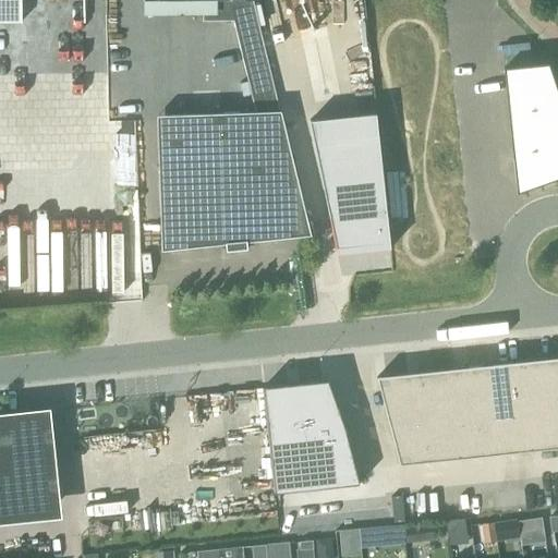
[(0,0),(0,21),(20,22),(19,0),(0,0)]
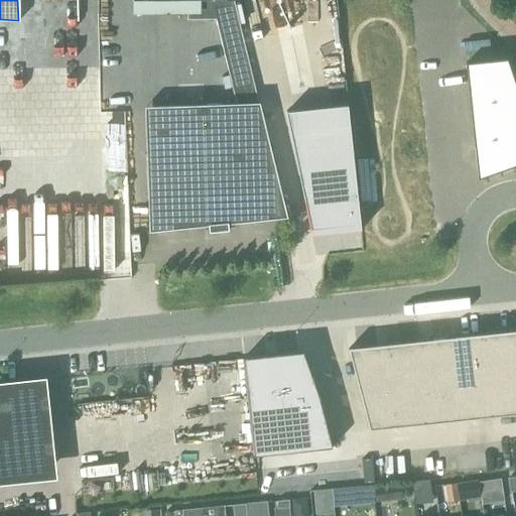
[(147,159),(272,155),(260,104),(259,104),(234,1),(241,1),(241,0),(132,0),(133,2),(187,2),(187,19),(217,18),(238,104),(145,108),(147,159)]
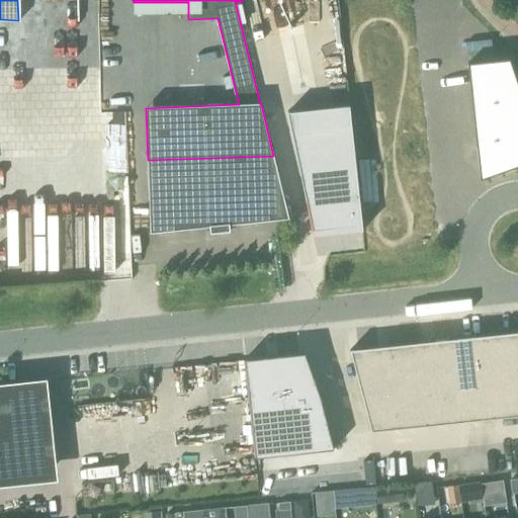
[(517,82),(510,58),(467,63),(477,149),(480,148),(483,175),(517,162),(517,82)]
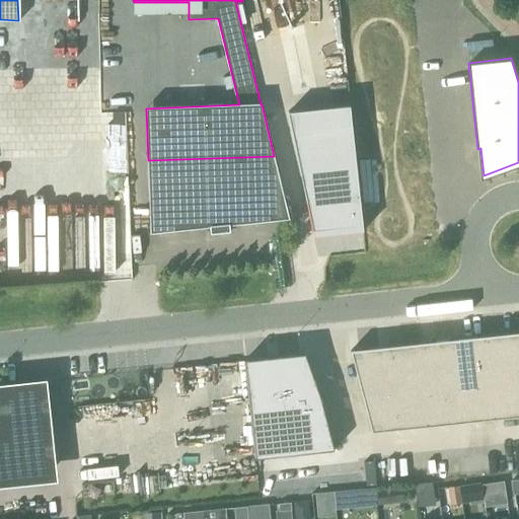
[(350,105),(288,113),(312,232),(344,229),(344,228),(362,226),(362,231),(364,231),(350,105)]
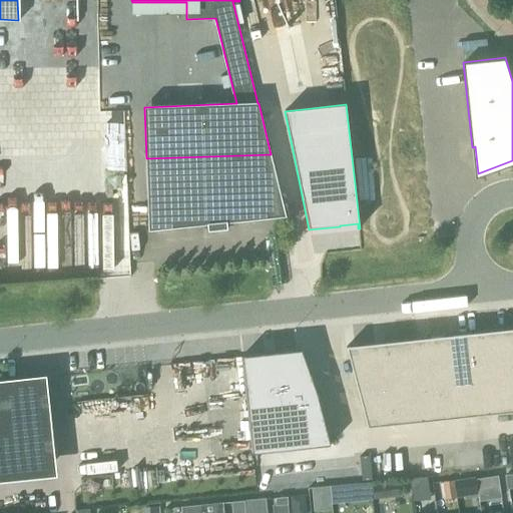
[(271,154),(146,158),(149,230),(207,224),(208,231),(227,229),(227,222),(286,216),(271,154)]
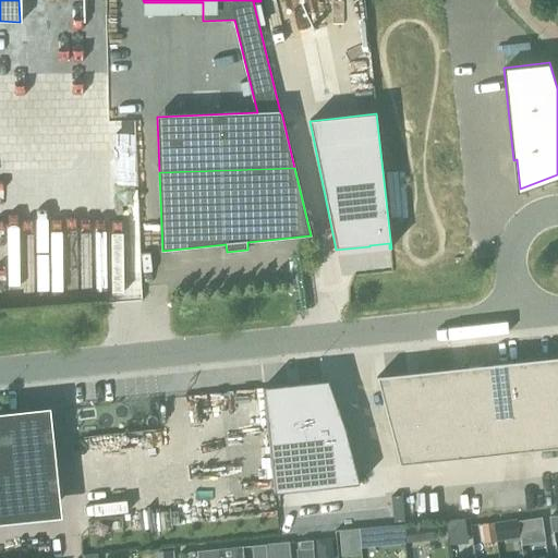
[(0,299),(94,300),(94,237),(88,237),(88,225),(40,225),(40,231),(4,231),(4,234),(0,234),(0,299)]
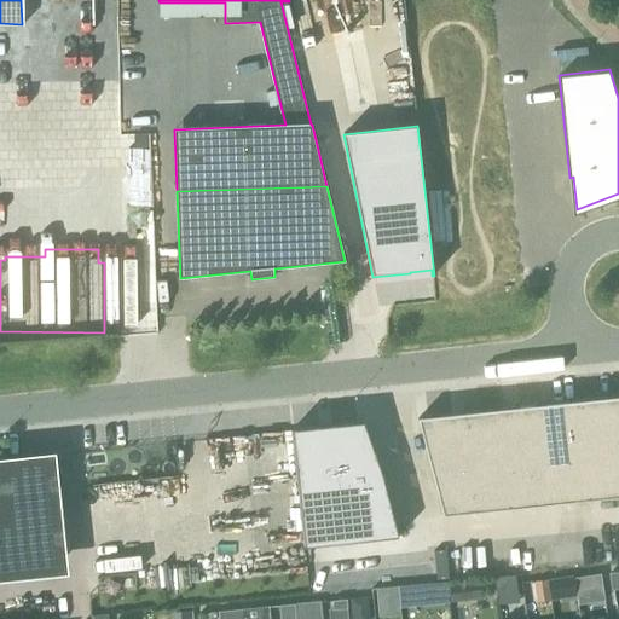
[(618,397),(418,418),(444,516),(618,497),(618,397)]
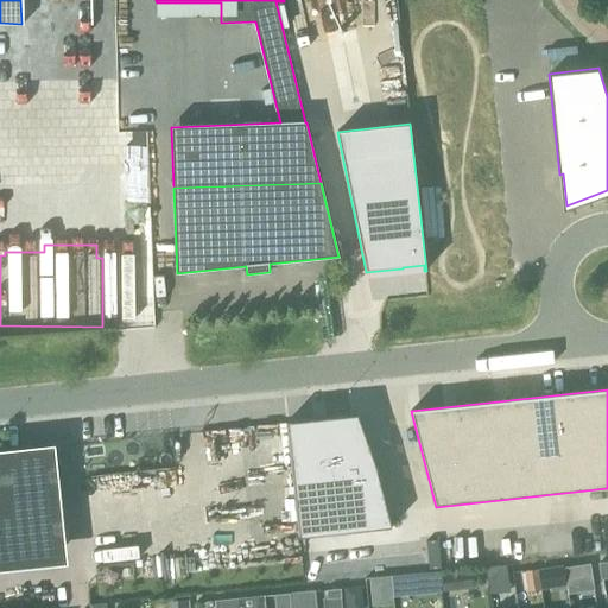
[(299,538),(392,529),(377,467),(358,415),(287,422),(299,538)]
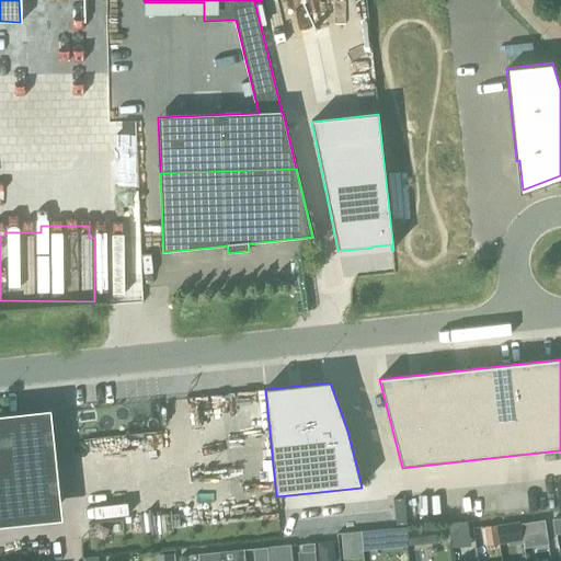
[(0,420),(0,517),(53,513),(43,416),(0,420)]
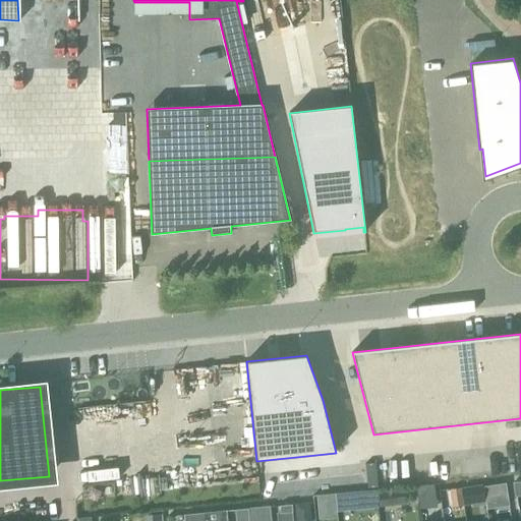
[(506,483),(497,484),(498,497),(507,496),(506,483)]
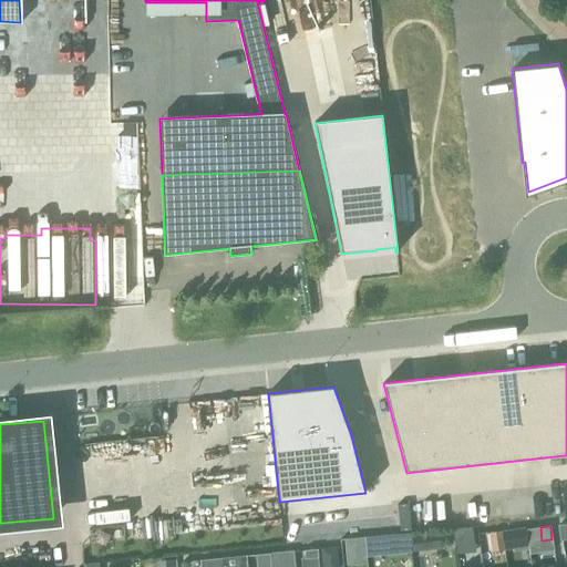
[(471,527),(453,529),(455,553),(474,552),(471,527)]
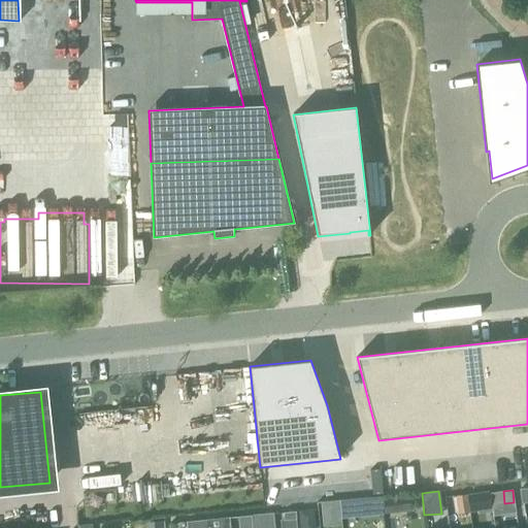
[(489,493),(468,496),(471,514),(492,510),(489,493)]
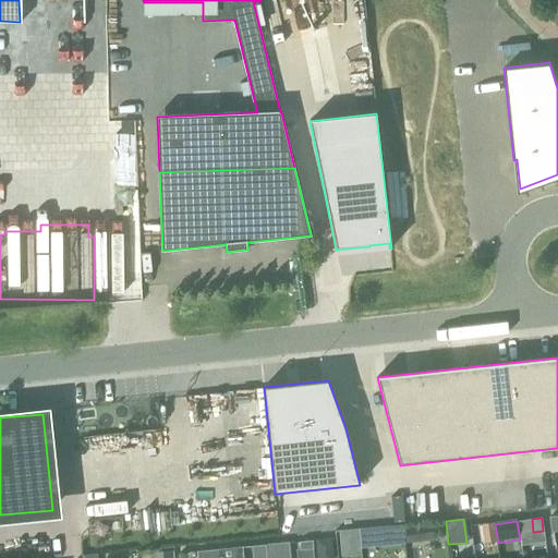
[(497,542),(494,522),(483,524),(485,543),(497,542)]
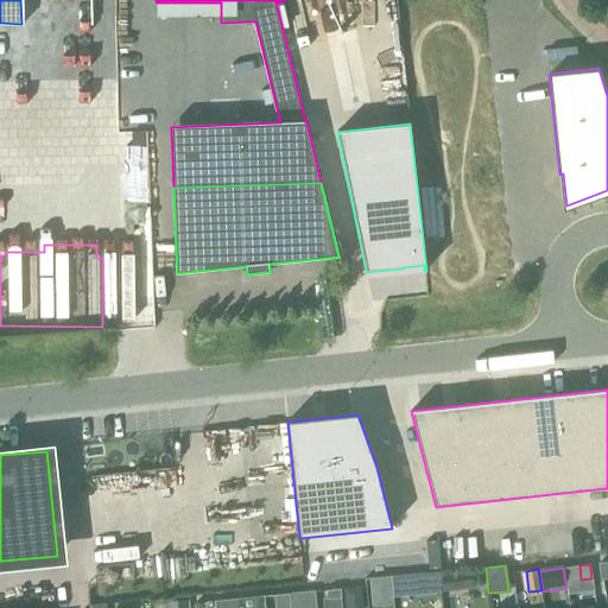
[(455,570),(441,571),(442,586),(456,584),(455,570)]
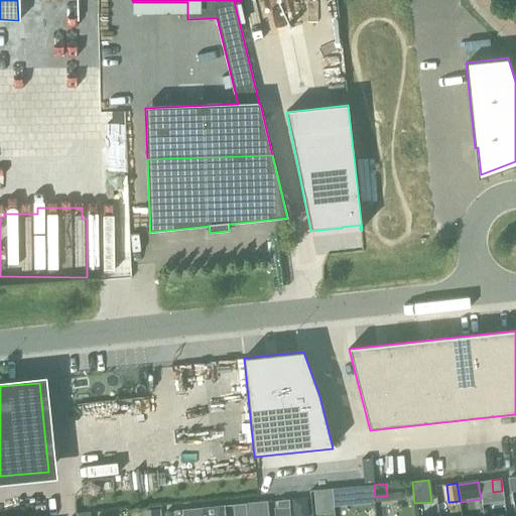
[(317,503),(334,502),(333,489),(316,491),(317,503)]
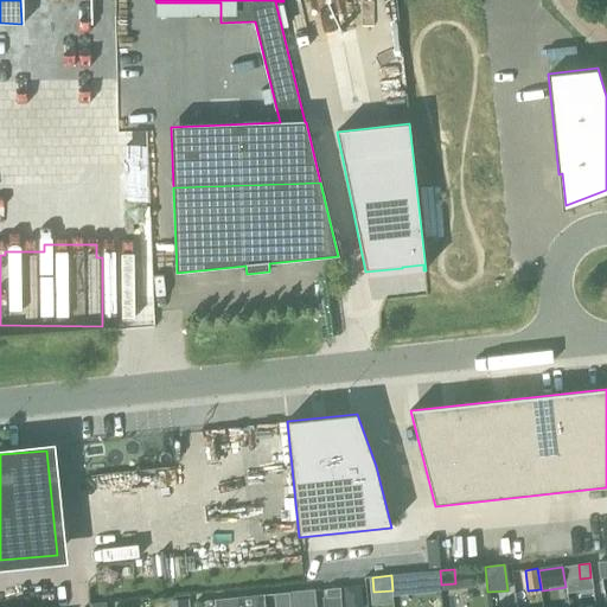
[(345,604),(363,602),(362,586),(344,587),(345,604)]
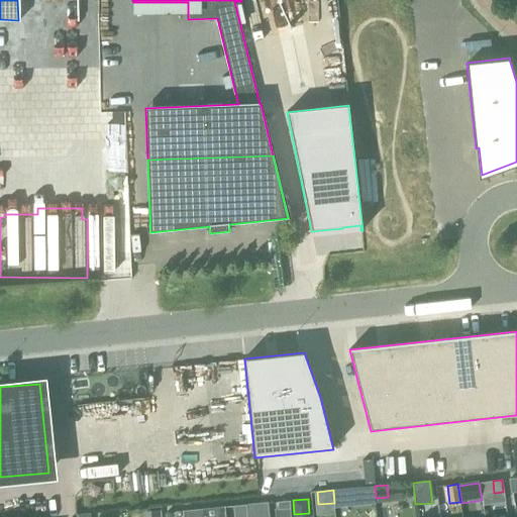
[(290,501),(278,502),(279,510),(291,509),(290,501)]
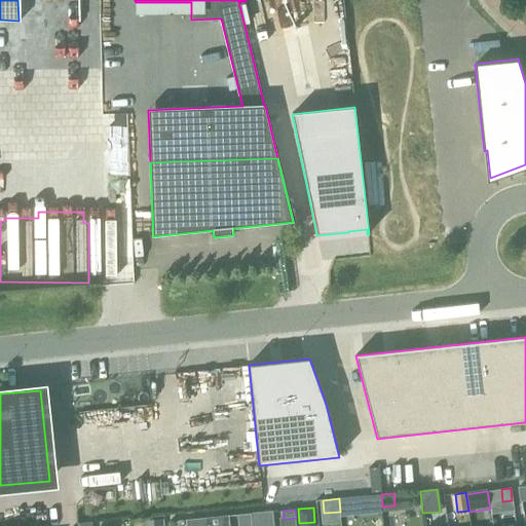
[(270,512),(251,514),(251,515),(252,523),(270,522),(270,512)]
